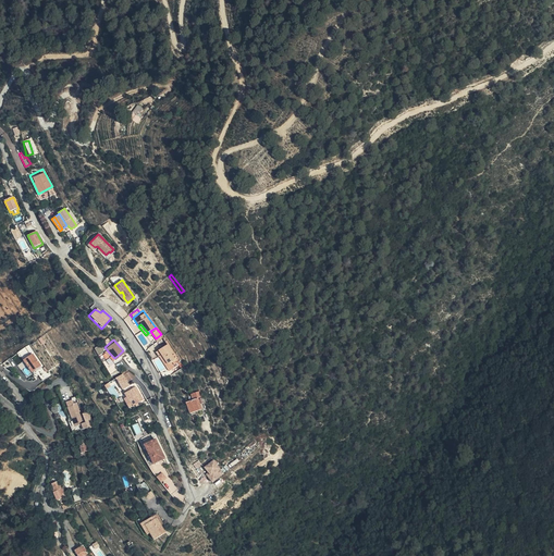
[(172,365),(181,357),(167,340),(154,349),(161,359),(162,358),(165,355),(168,357),(167,358),(172,365)]
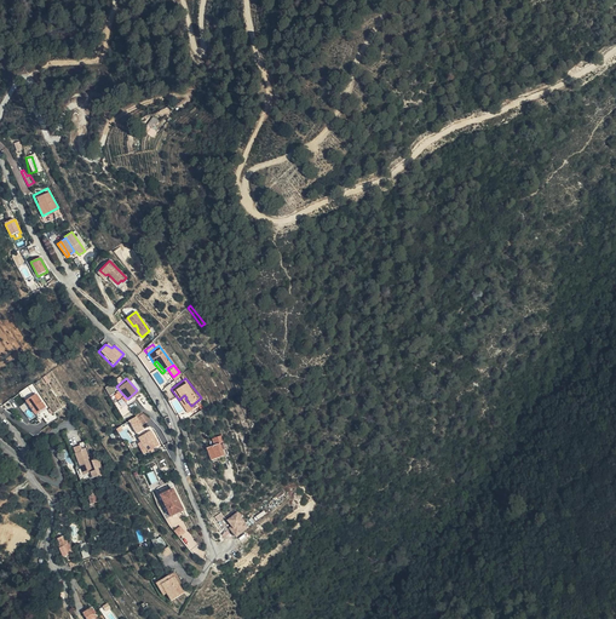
[(46,406),(36,394),(27,401),(40,419),(44,416),(40,410),(46,406)]
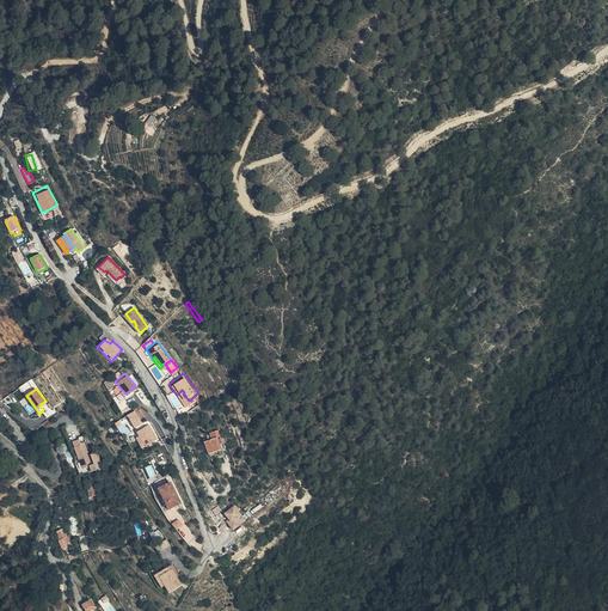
[(182,390),(178,393),(185,403),(189,401),(183,393),(184,392),(182,390)]
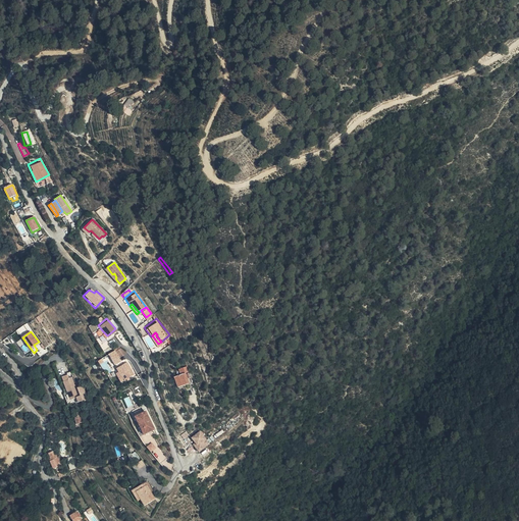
[(121,348),(116,343),(112,346),(115,352),(121,348)]
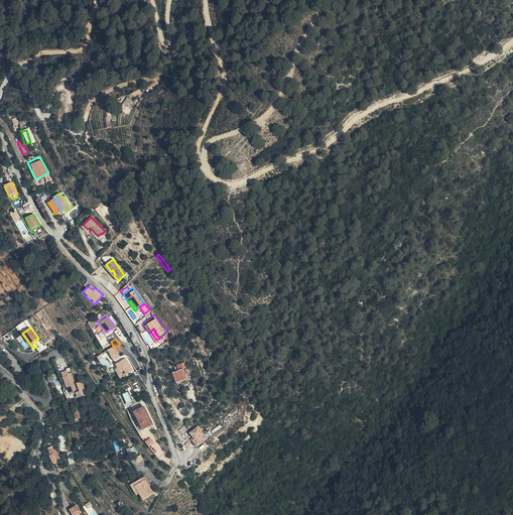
[(110,343),(106,345),(114,356),(117,354),(110,343)]
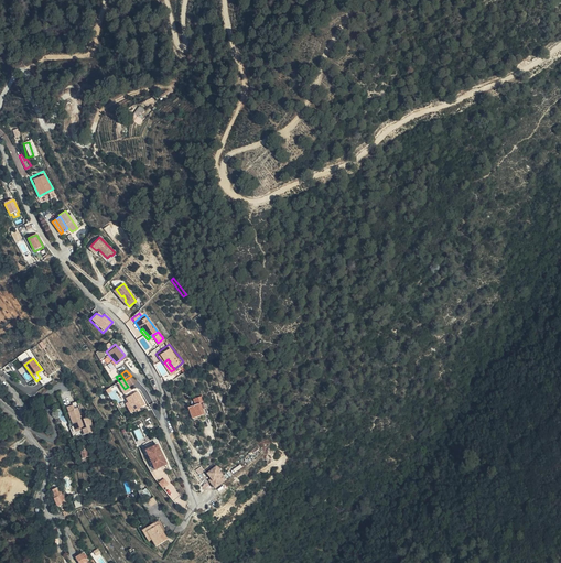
[(128,398),(135,407),(144,400),(136,386),(126,393),(128,398)]
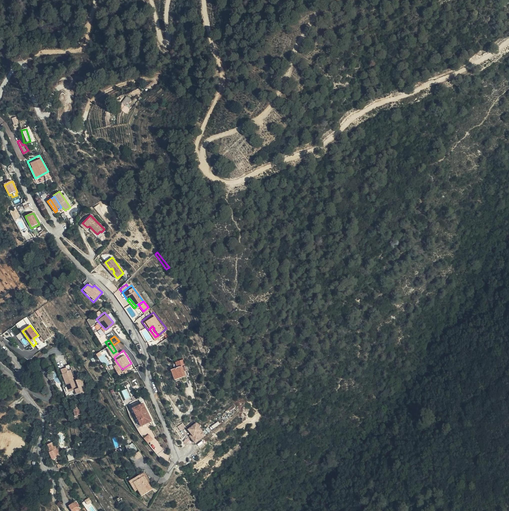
[(172,365),(176,375),(182,372),(176,357),(172,359),(174,364),(172,365)]
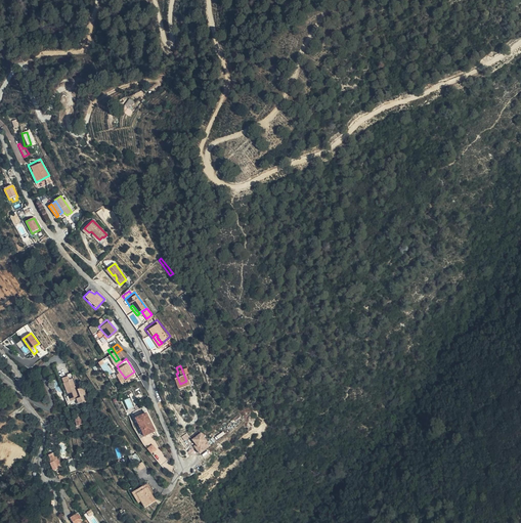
[(122,380),(125,378),(119,369),(117,372),(122,380)]
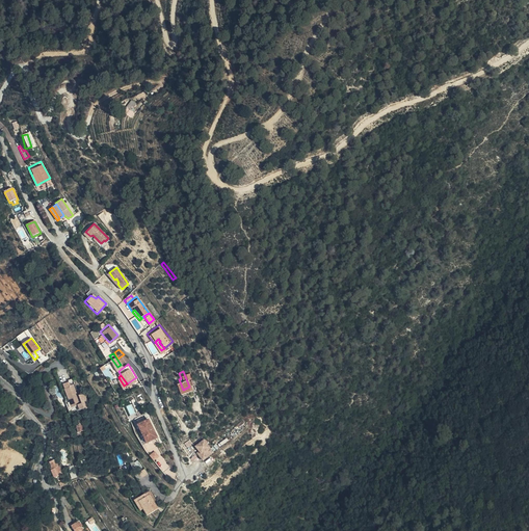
[(79,408),(89,405),(84,392),(78,394),(81,402),(80,402),(73,383),(70,385),(69,380),(63,382),(64,388),(63,388),(71,406),(77,404),(79,408)]
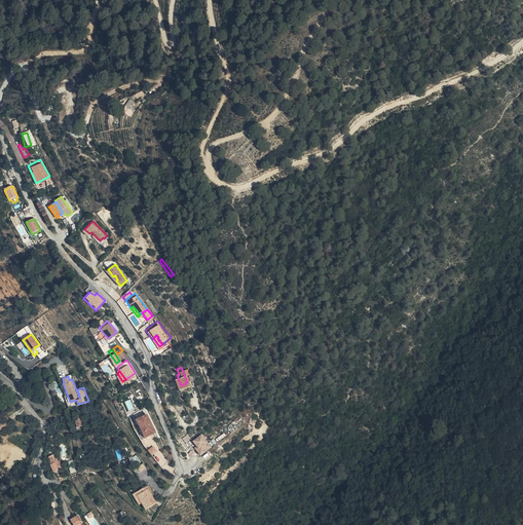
[(136,417),(144,435),(155,429),(149,417),(146,419),(143,413),(136,417)]
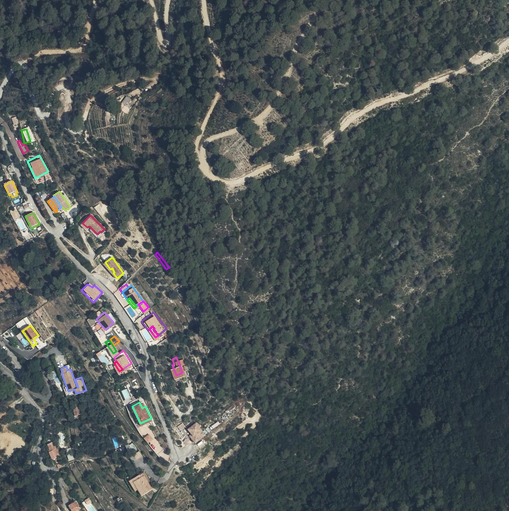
[(203,433),(194,421),(186,427),(190,432),(188,433),(193,440),(203,433)]
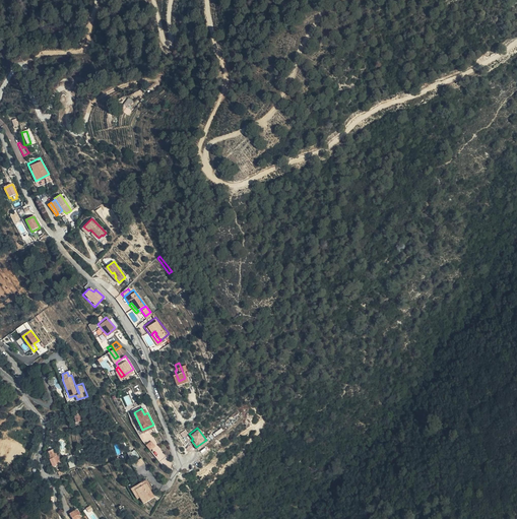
[(148,442),(143,446),(147,451),(152,447),(148,442)]
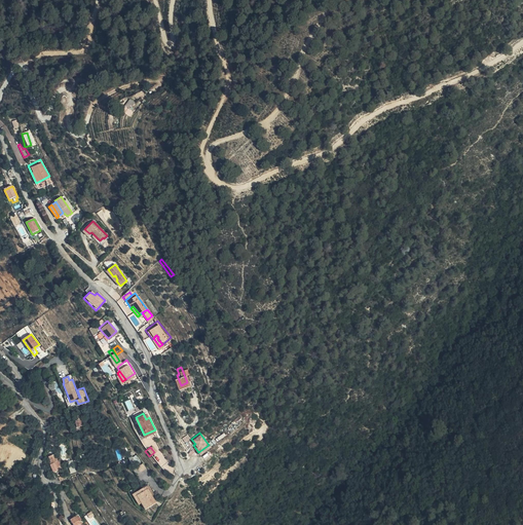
[(58,462),(54,455),(48,457),(50,464),(49,464),(52,473),(59,470),(58,465),(55,465),(54,463),(58,462)]
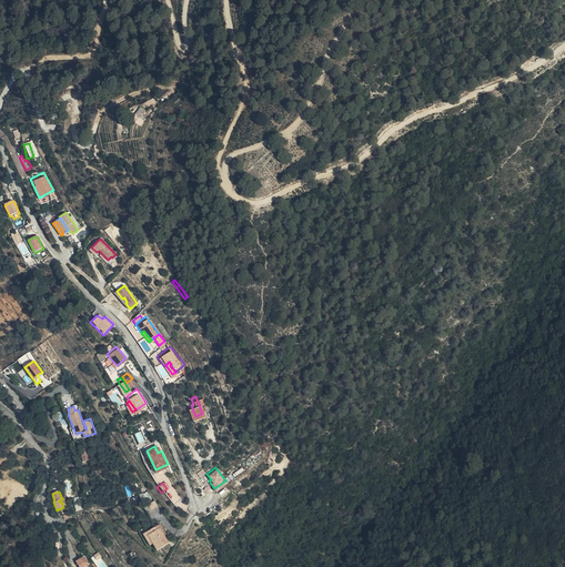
[(152,525),(145,529),(150,538),(153,545),(165,538),(161,530),(155,519),(151,523),(152,525)]
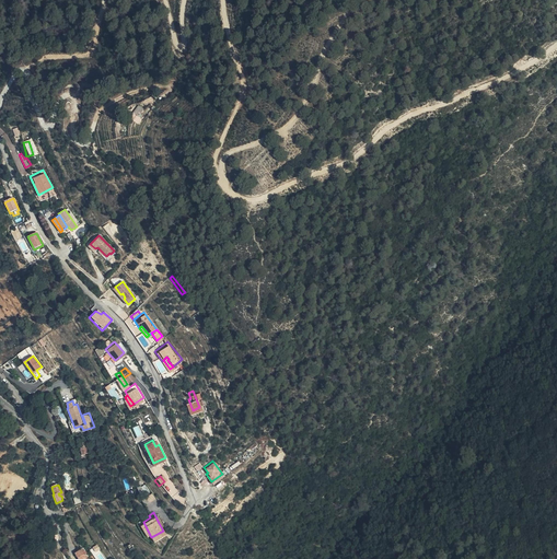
[(149,515),(143,517),(139,521),(144,532),(148,531),(143,522),(150,517),(149,515)]
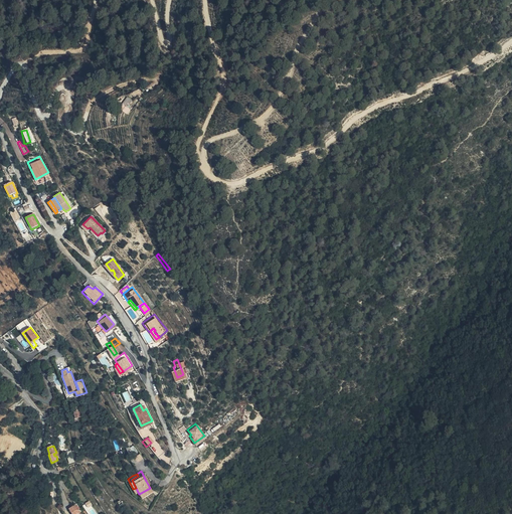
[(88,501),(80,505),(83,511),(91,508),(88,501)]
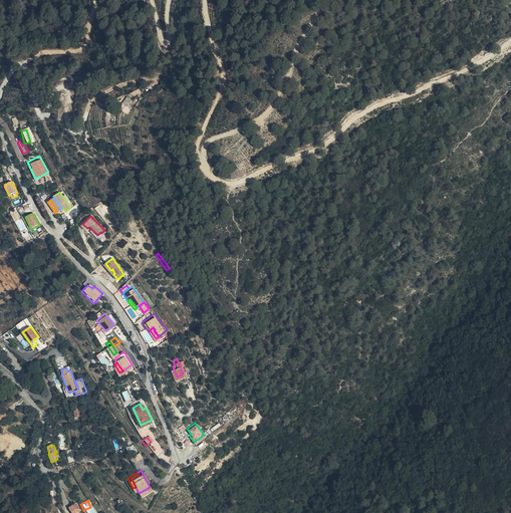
[(81,512),(76,503),(68,508),(71,512),(81,512)]
